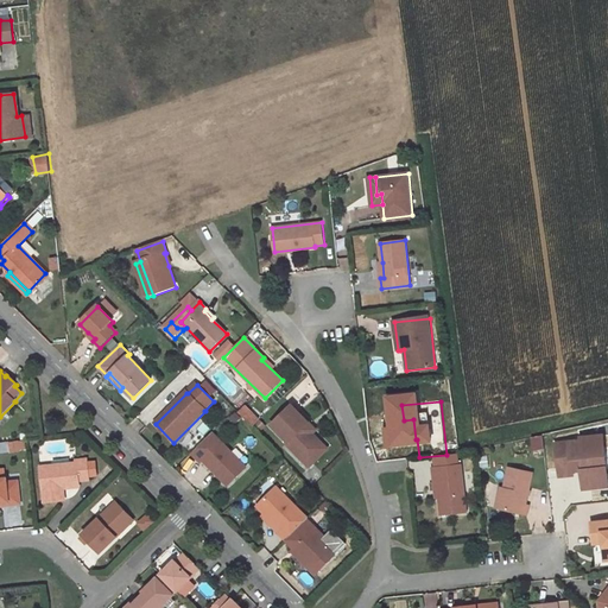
[(272,425),(289,443),(287,444),(305,462),(316,453),(312,448),(320,441),(312,434),(305,426),(309,423),(292,405),(272,425)]
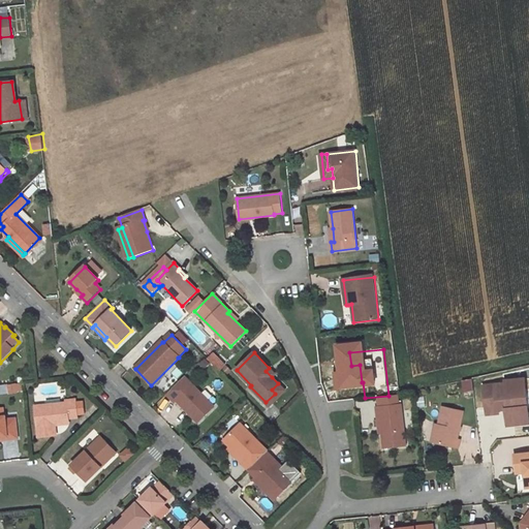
[(214,353),(209,360),(212,363),(217,356),(214,353)]
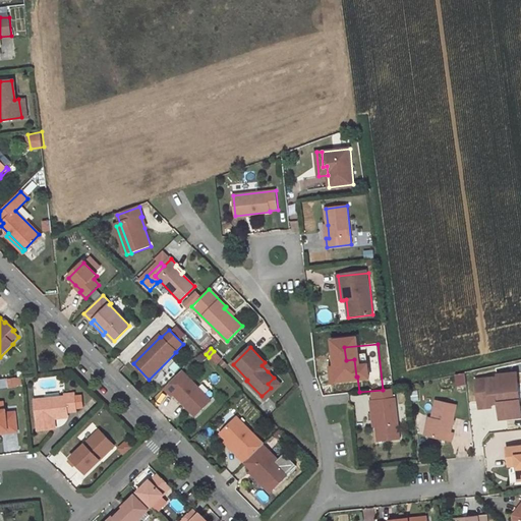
[(214,351),(209,357),(217,365),(222,360),(214,351)]
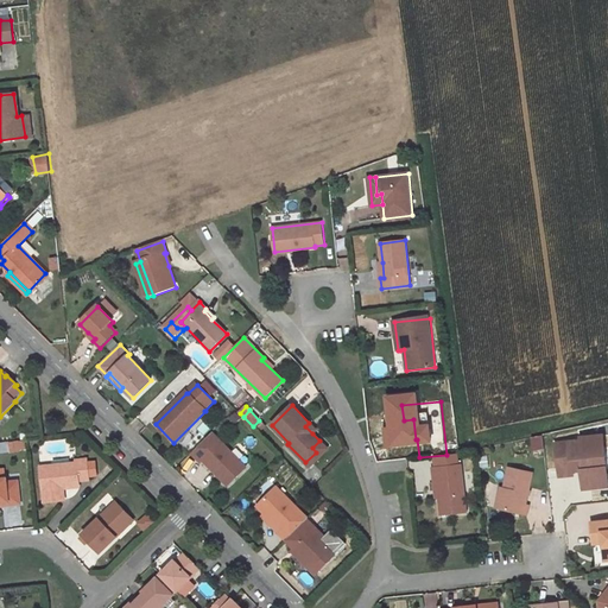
[(305,426),(312,434),(316,430),(309,423),(305,426)]
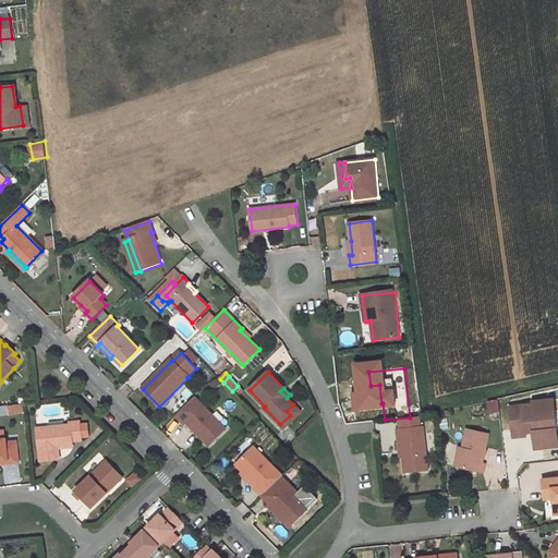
[(227,428),(195,397),(177,415),(185,424),(187,422),(197,433),(199,431),(213,443),(227,428)]
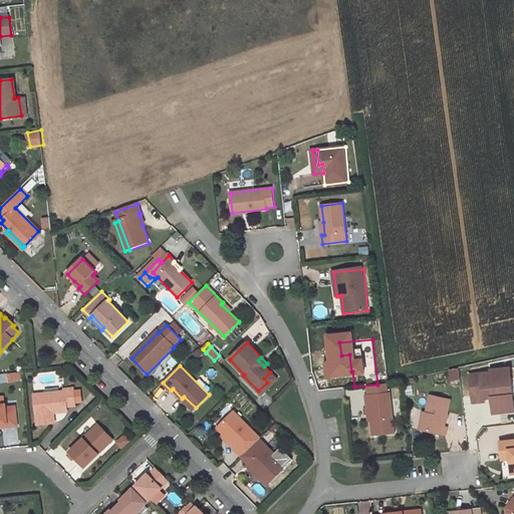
[(510,368),(491,370),(491,372),(470,375),(473,403),(484,402),(484,399),(492,398),(496,401),(498,401),(499,413),(513,411),(513,408),(513,395),(509,396),(508,387),(512,386),(510,368)]
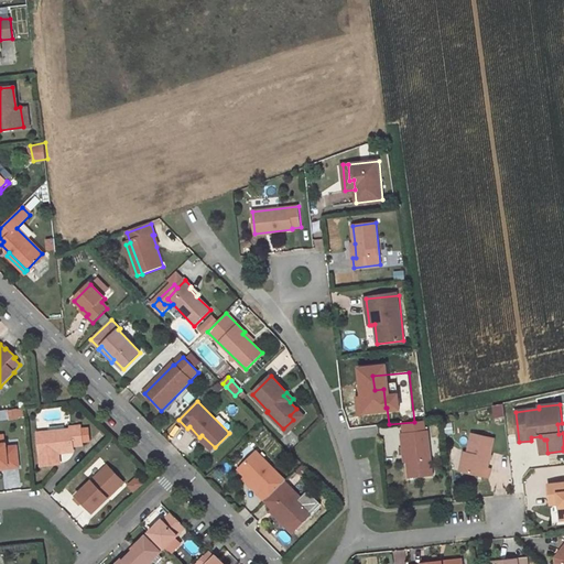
[(288,433),(304,416),(296,409),(290,415),(293,420),(283,429),(288,433)]
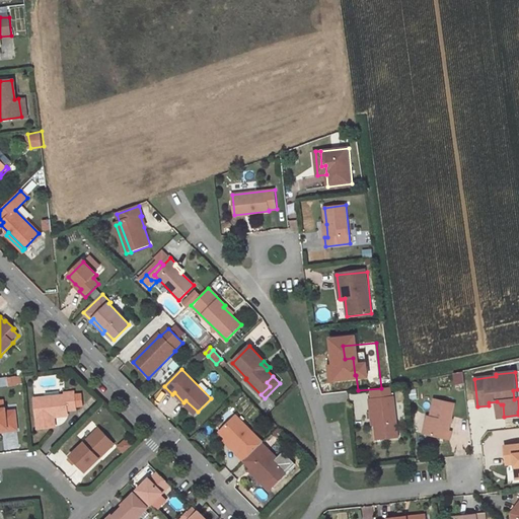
[(65,395),(34,398),(38,429),(56,427),(55,417),(54,412),(68,411),(76,410),(74,392),(65,393),(65,395)]
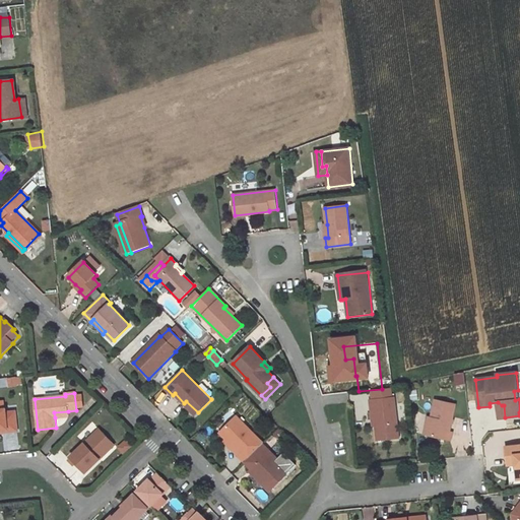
[(375,411),(377,425),(378,440),(399,437),(395,397),(371,400),(373,411),(375,411)]
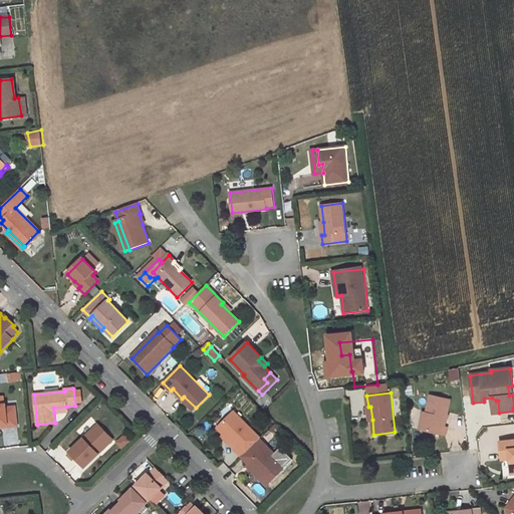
[(427,413),(425,421),(422,420),(420,430),(446,435),(448,427),(445,426),(451,400),(430,396),(427,413)]
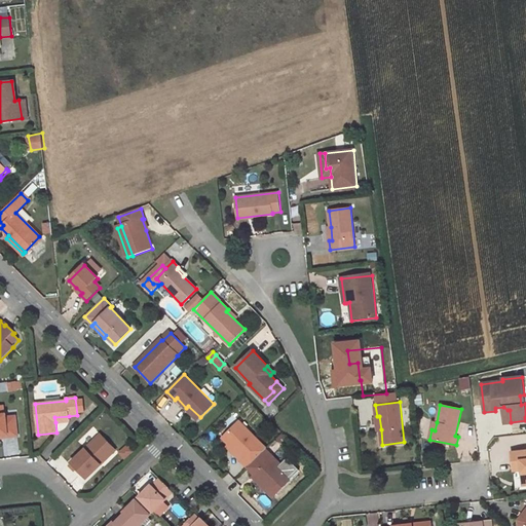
[(0,414),(0,434),(8,434),(8,437),(17,436),(15,416),(6,417),(6,414),(4,414),(0,414)]
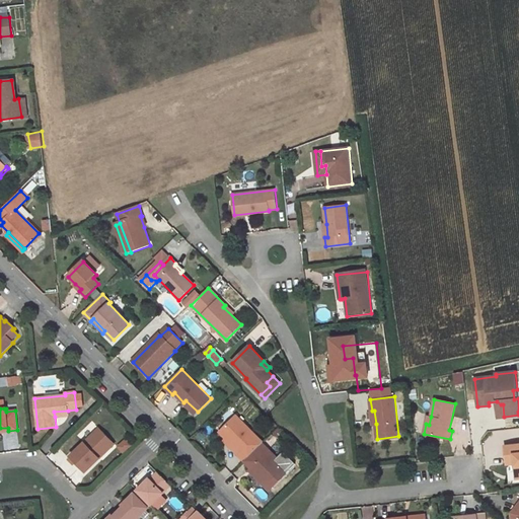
[(226,438),(239,450),(236,453),(244,461),(263,443),(264,442),(236,416),(220,432),(226,438)]
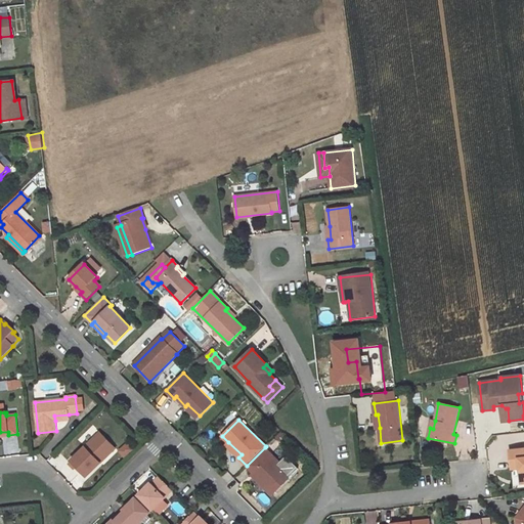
[(99,433),(72,461),(86,476),(100,463),(98,461),(113,446),(99,433)]
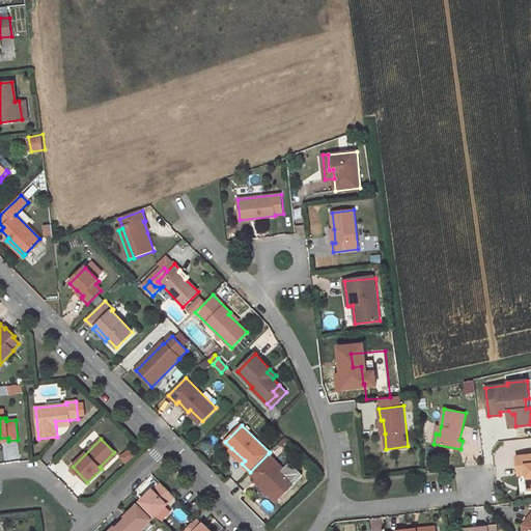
[(245,460),(231,448),(229,450),(242,464),(245,460)]
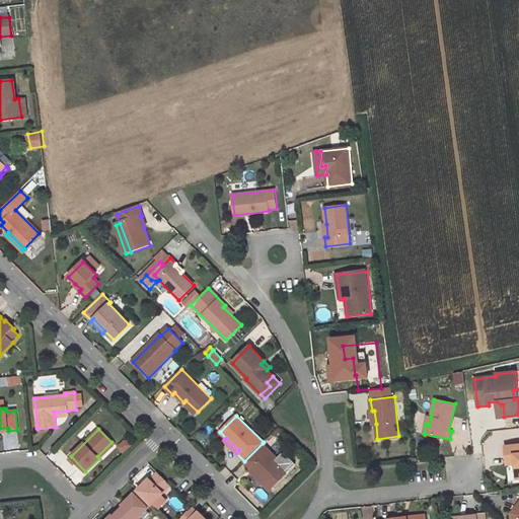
[(97,456),(99,458),(114,444),(112,442),(97,456)]
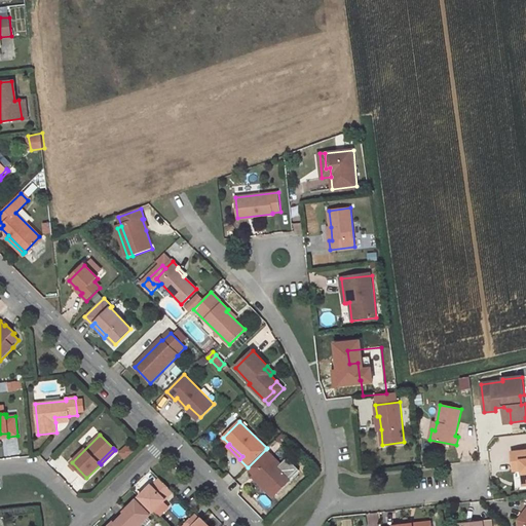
[(255,475),(275,495),(290,481),(277,468),(269,459),(272,456),(266,449),(248,467),(255,475)]
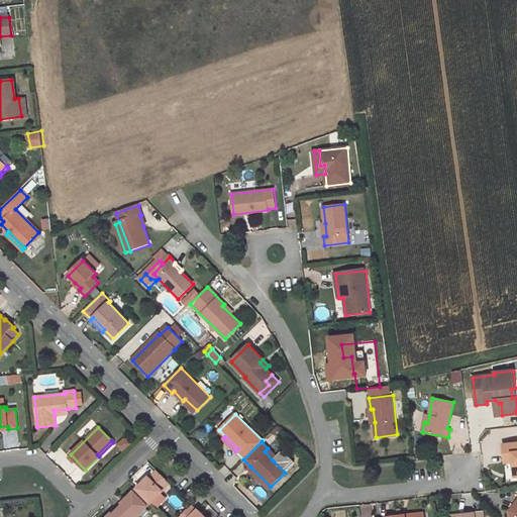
[(516,477),(516,442),(503,444),(504,459),(512,458),(513,461),(515,464),(516,472),(514,472),(514,474),(516,477)]
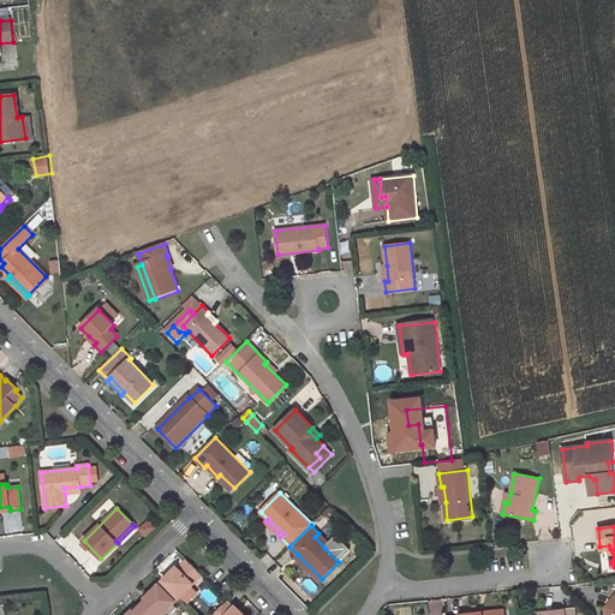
[(318,533),(315,537),(324,548),(329,543),(318,533)]
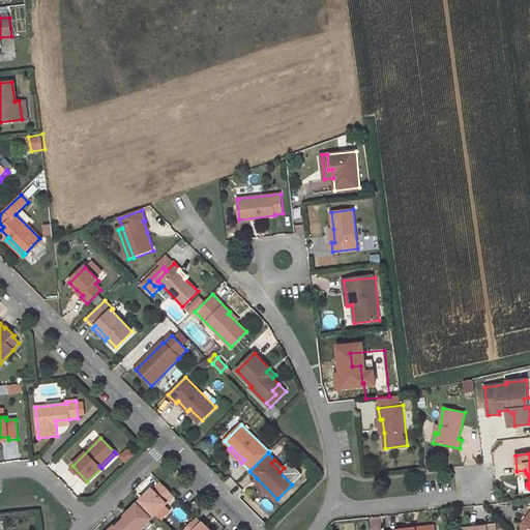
[(280,472),(292,484),(302,474),(290,462),(284,468),(280,472)]
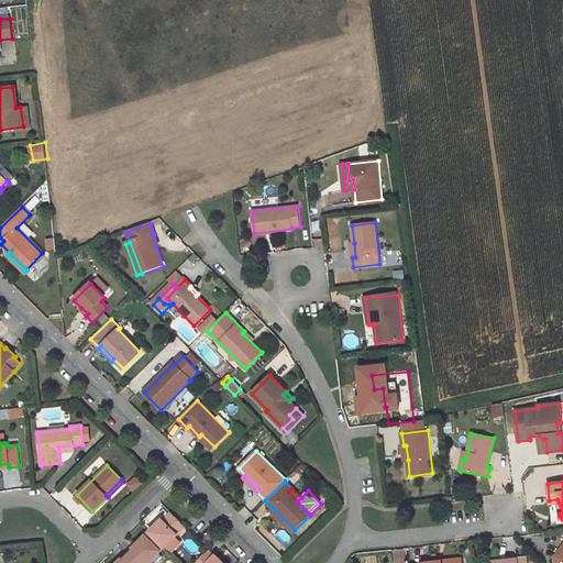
[(271,510),(293,532),(295,530),(273,508),(271,510)]
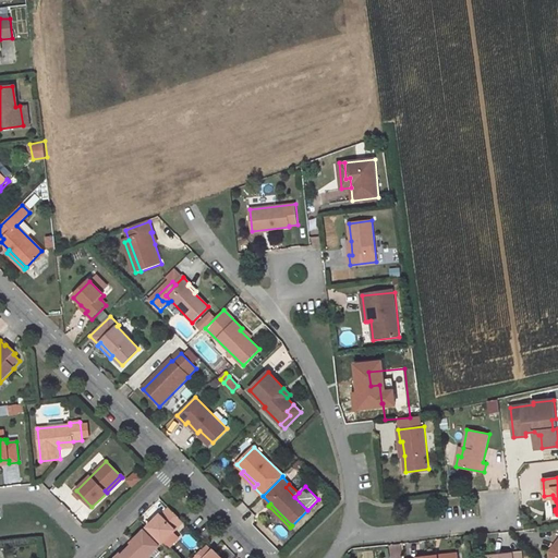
[(165,543),(185,523),(184,522),(170,509),(165,516),(164,514),(149,528),(150,529),(154,531),(164,542),(165,543)]
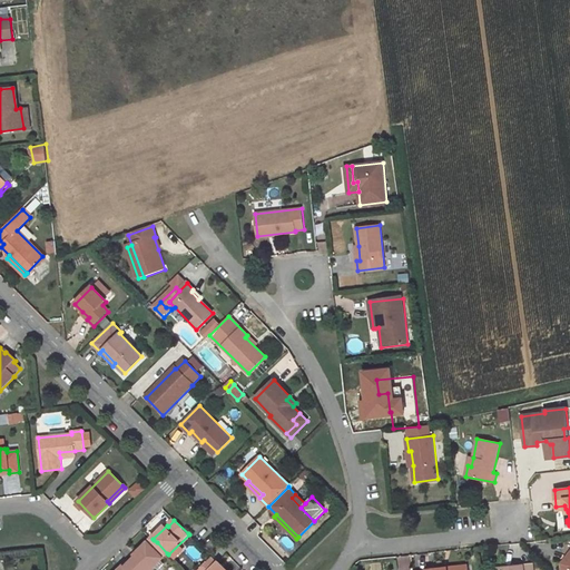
[(153,544),(165,557),(167,553),(157,542),(154,540),(151,542),(153,544)]
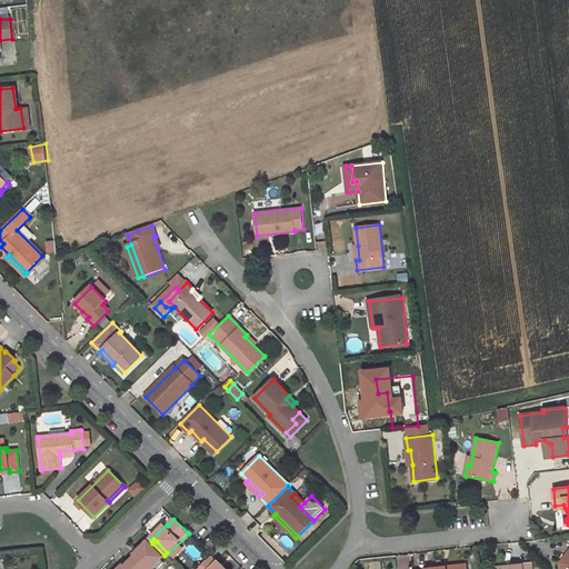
[(150,540),(136,553),(137,555),(131,560),(139,568),(151,568),(166,556),(165,556),(152,543),(151,541),(150,540)]
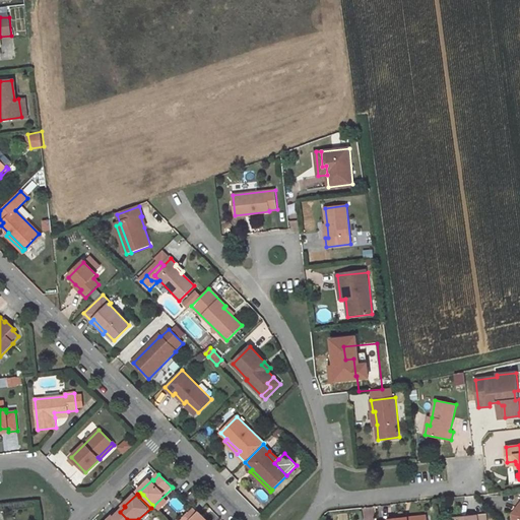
[(181,519),(205,519),(200,514),(198,515),(192,509),(181,519)]
